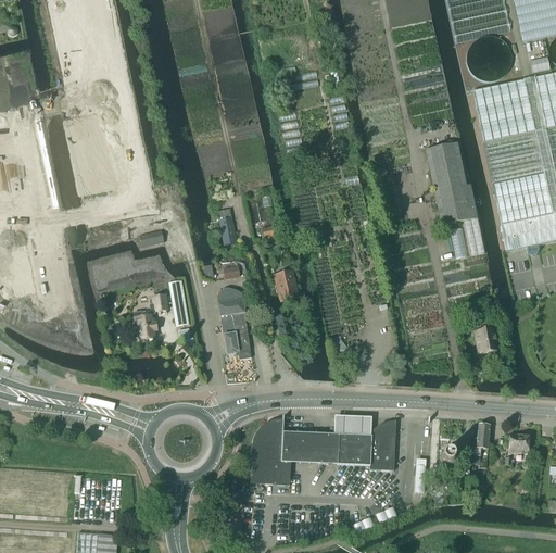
[(446,0),(455,41),(509,29),(503,0),(446,0)]
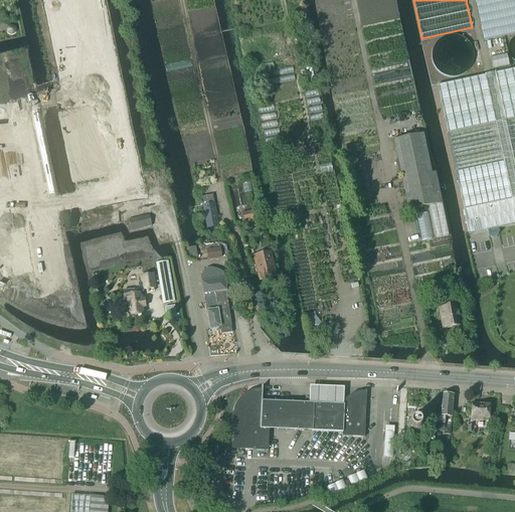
[(514,30),(514,0),(475,0),(484,38),(514,30)]
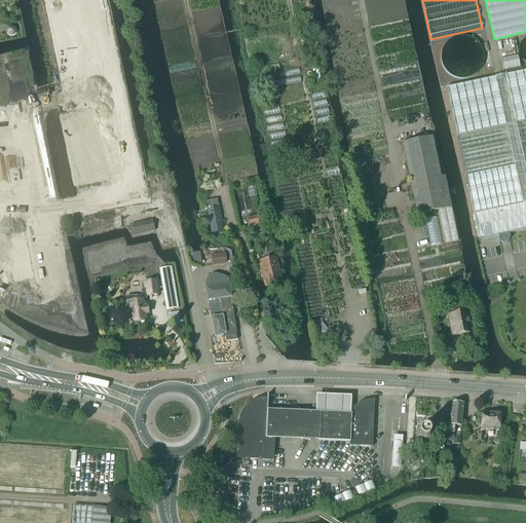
[(15,27),(14,26),(13,25),(12,25),(11,24),(10,25),(9,25),(8,26),(7,26),(7,27),(6,29),(6,30),(7,31),(7,32),(8,33),(9,33),(10,33),(12,33),(13,33),(14,32),(15,31),(15,29),(15,28),(15,27)]
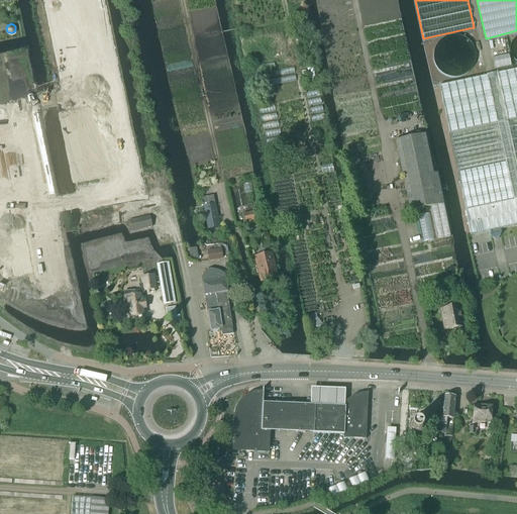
[(501,226),(516,222),(516,66),(440,82),(466,207),(471,232),(489,229),(490,233),(492,234),(500,232),(501,230),(501,226)]
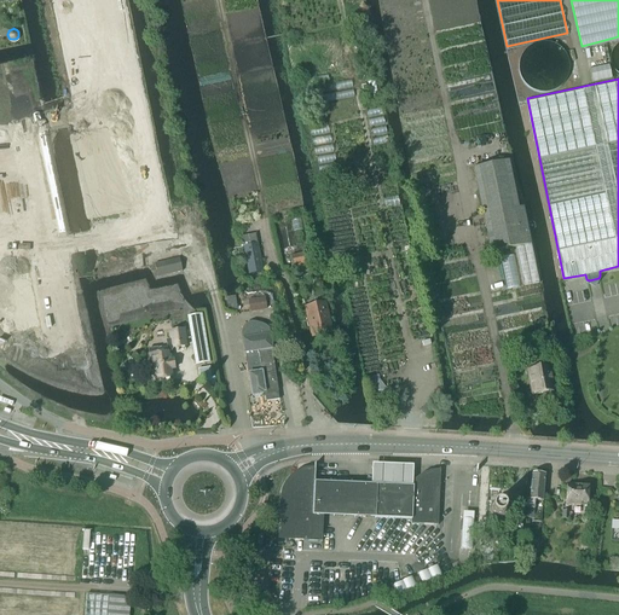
[(509,158),(473,166),(491,251),(515,247),(531,243),(524,206),(520,206),(509,158)]
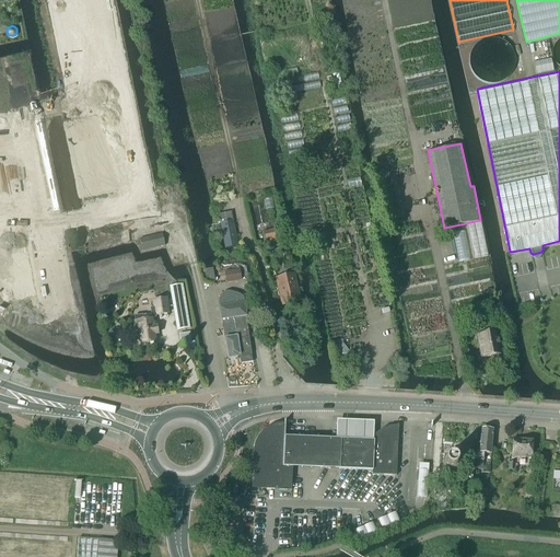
[(225,246),(238,243),(233,218),(221,221),(225,246)]
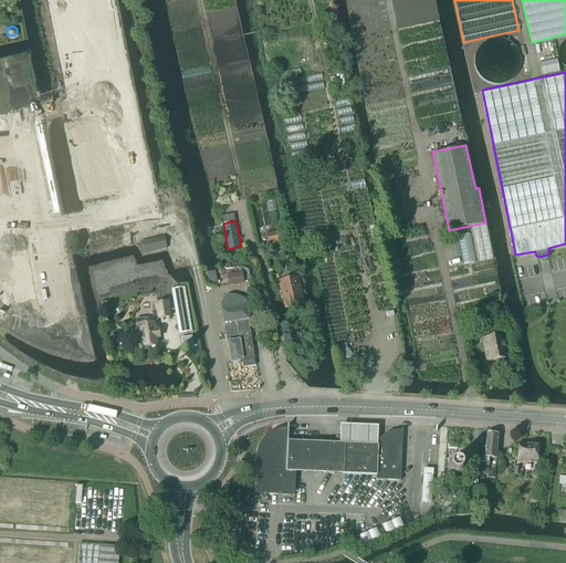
[(485,222),(471,226),(478,260),(493,257),(485,222)]
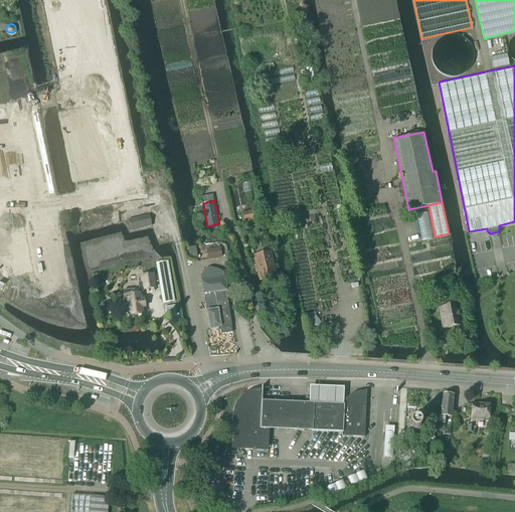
[(243,220),(258,217),(255,207),(241,210),(243,220)]
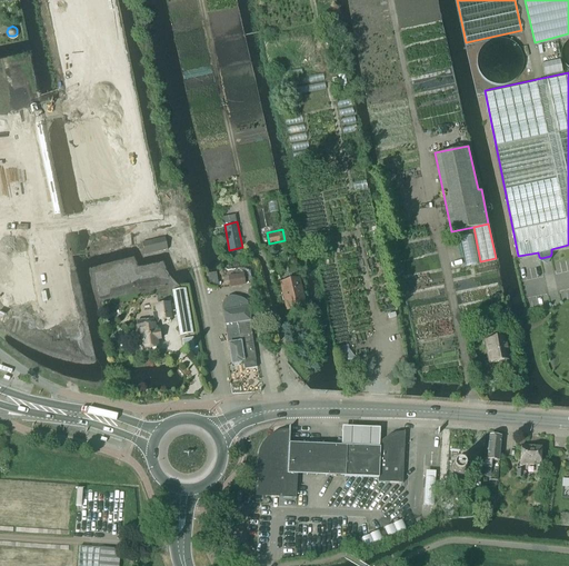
[(327,245),(325,236),(316,238),(318,247),(327,245)]
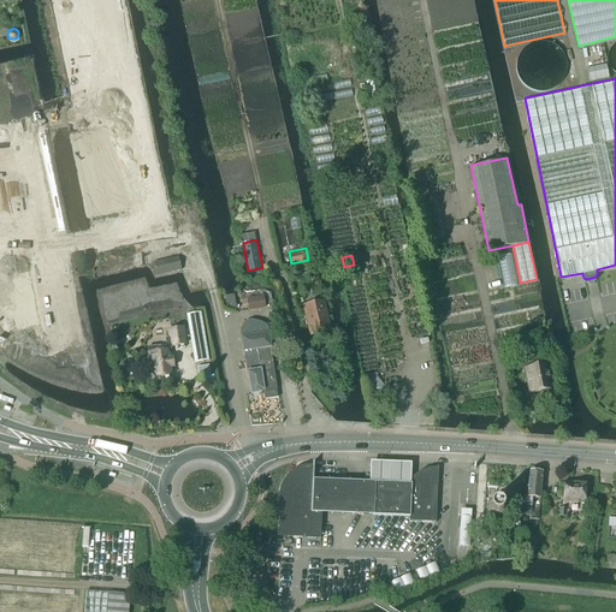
[(179,256),(170,259),(170,256),(154,260),(158,272),(172,268),(182,266),(179,256)]
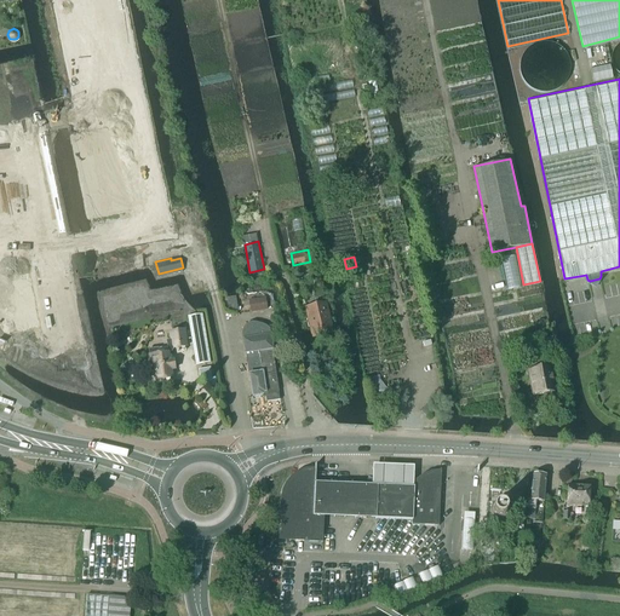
[(265,295),(250,298),(251,309),(267,306),(265,295)]
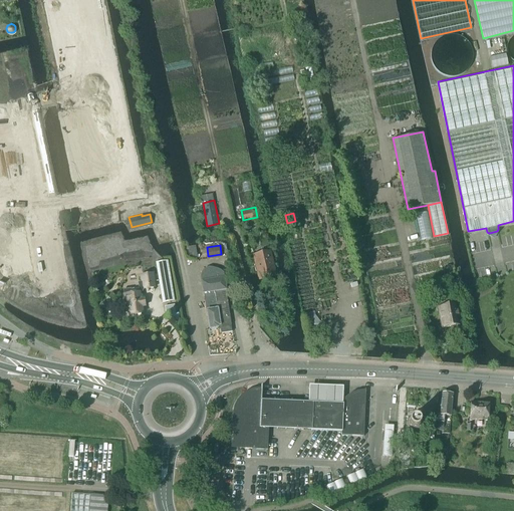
[(259,277),(273,274),(267,250),(254,254),(256,262),(257,262),(259,268),(257,268),(259,277)]
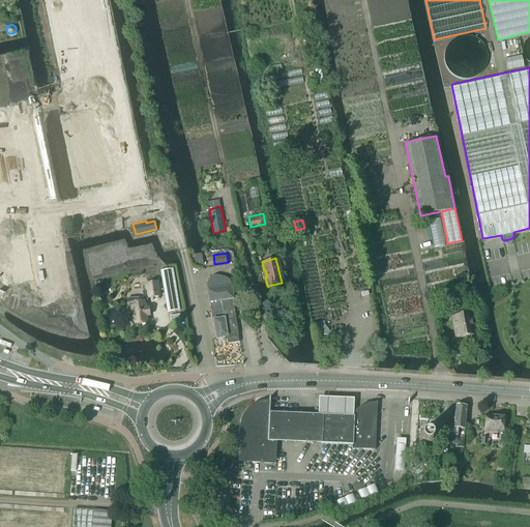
[(159,268),(167,311),(180,309),(173,266),(159,268)]
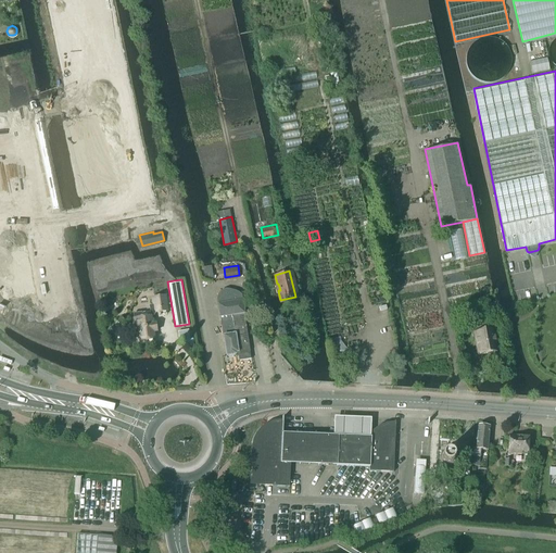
[(219,315),(220,315),(226,354),(228,354),(229,355),(234,354),(235,353),(236,353),(236,351),(238,351),(239,357),(251,356),(243,312),(244,311),(242,299),(241,293),(238,291),(235,289),(230,288),(228,291),(223,291),(220,290),(218,293),(217,297),(219,315)]
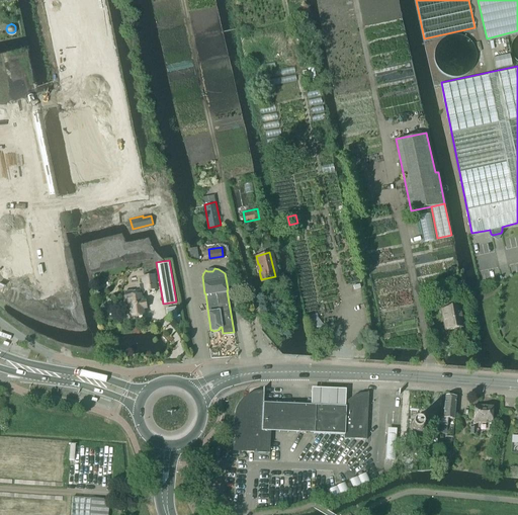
[(123,290),(124,295),(125,306),(130,305),(132,316),(144,314),(143,308),(146,308),(145,299),(142,299),(141,293),(145,289),(157,288),(154,273),(141,275),(142,282),(139,282),(140,288),(123,290)]
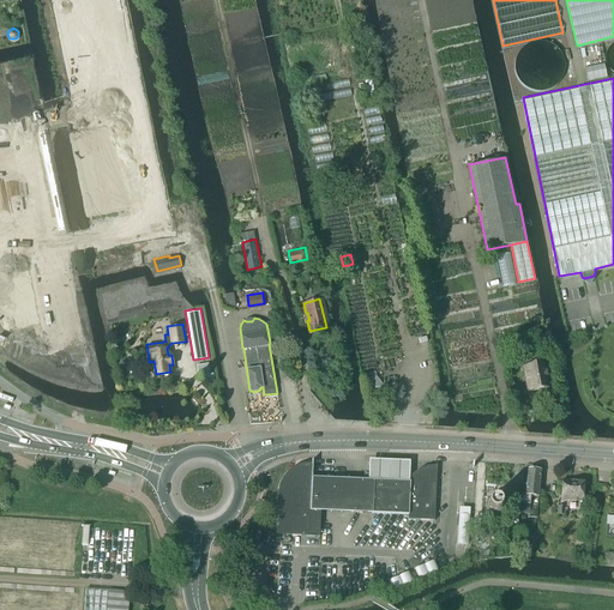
[(209,362),(197,363),(198,374),(203,373),(204,381),(215,379),(214,372),(210,372),(209,362)]
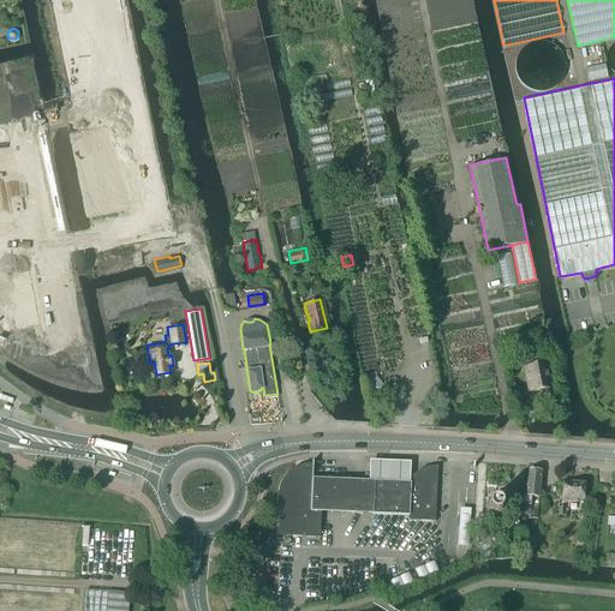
[(548,389),(549,388),(549,387),(544,363),(525,366),(530,390),(541,388),(541,389),(542,390),(543,391),(544,391),(545,391),(547,390),(548,390),(548,389)]
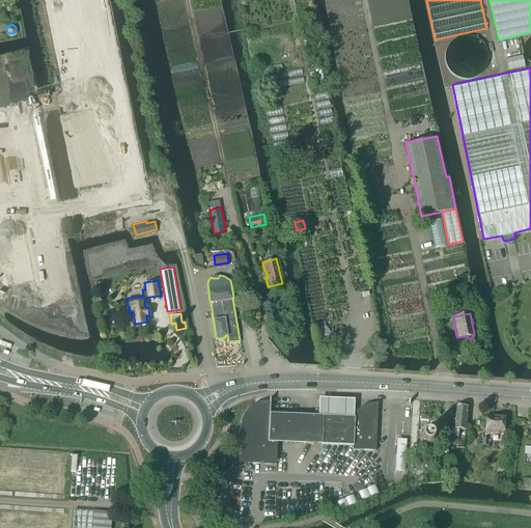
[(315,326),(320,338),(333,339),(333,333),(326,324),(315,326)]
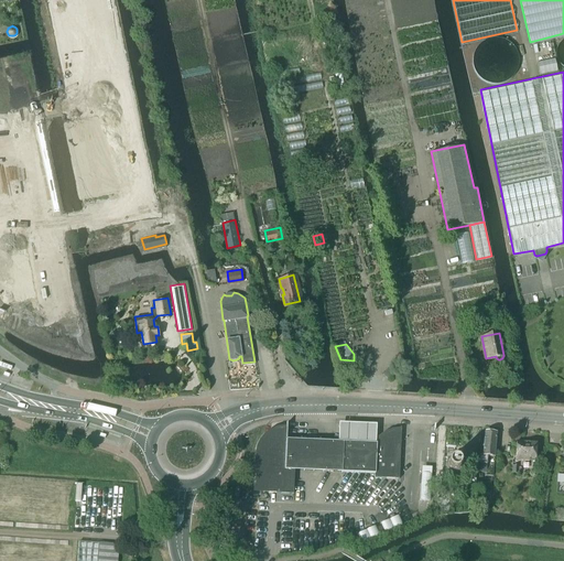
[(378,422),(339,420),(338,438),(377,440),(378,422)]
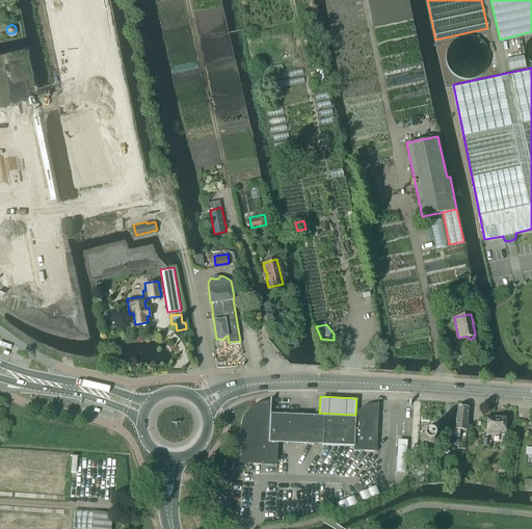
[(260,464),(276,464),(277,441),(352,445),(352,449),(376,450),(378,402),(377,402),(377,405),(370,405),(364,407),(358,412),(354,417),(272,413),(270,413),(271,397),(270,397),(269,403),(263,403),(257,405),(250,410),(246,415),(244,420),(243,427),(241,459),(260,460),(260,464)]
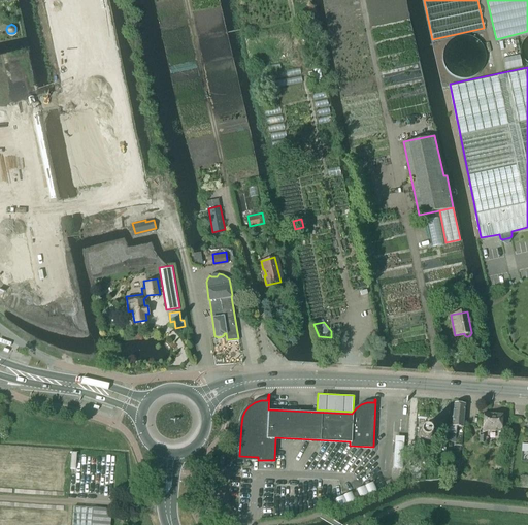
[(455,432),(456,425),(463,426),(464,404),(454,403),(452,424),(449,424),(448,431),(455,432)]
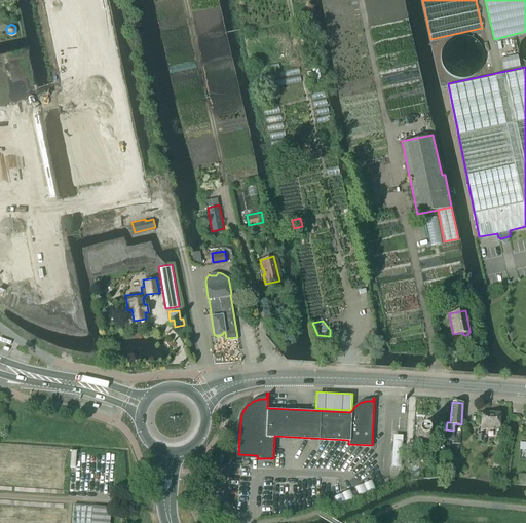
[(488,410),(481,410),(481,427),(493,427),(493,425),(499,426),(499,417),(499,412),(492,411),(488,410)]
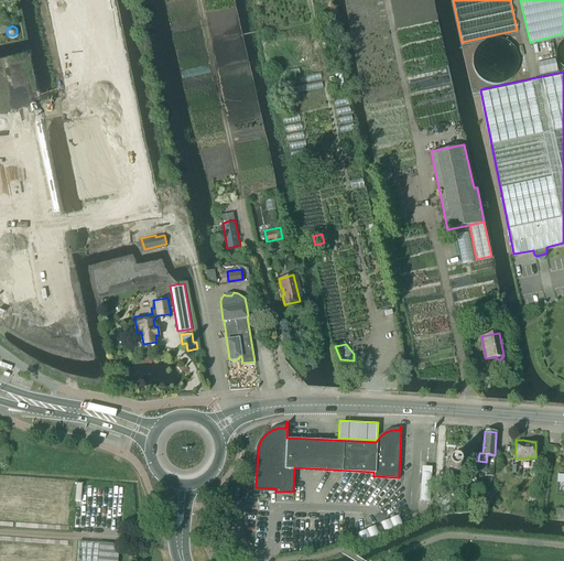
[(444,463),(444,464),(444,465),(444,466),(445,467),(445,468),(445,470),(446,470),(446,471),(447,472),(448,472),(448,473),(449,473),(451,473),(451,474),(452,474),(453,474),(454,474),(455,474),(456,474),(457,474),(458,473),(459,473),(459,472),(461,472),(461,471),(462,471),(462,470),(463,470),(463,468),(463,467),(464,467),(464,466),(464,465),(464,464),(464,463),(464,462),(463,461),(463,460),(462,459),(462,457),(461,457),(459,456),(458,453),(452,453),(451,455),(449,455),(449,456),(448,456),(447,457),(446,459),(445,460),(445,461),(445,462),(444,462),(444,463)]
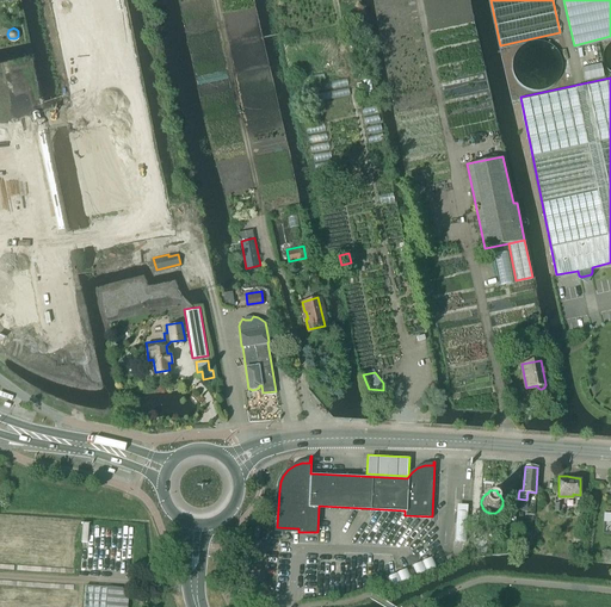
[(454,539),(464,539),(467,511),(456,509),(454,539)]
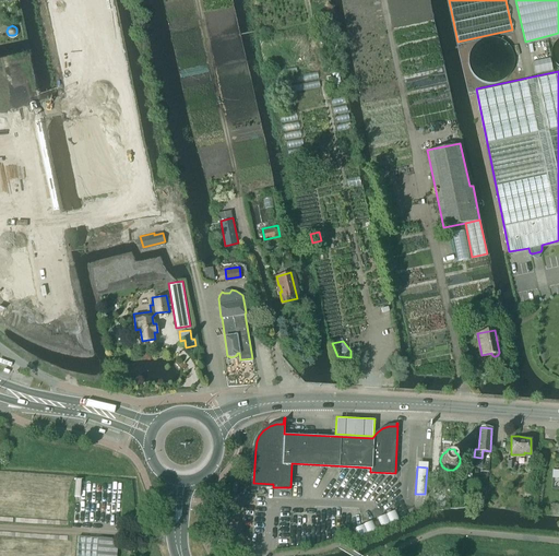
[(75,555),(116,555),(117,537),(78,535),(75,555)]
